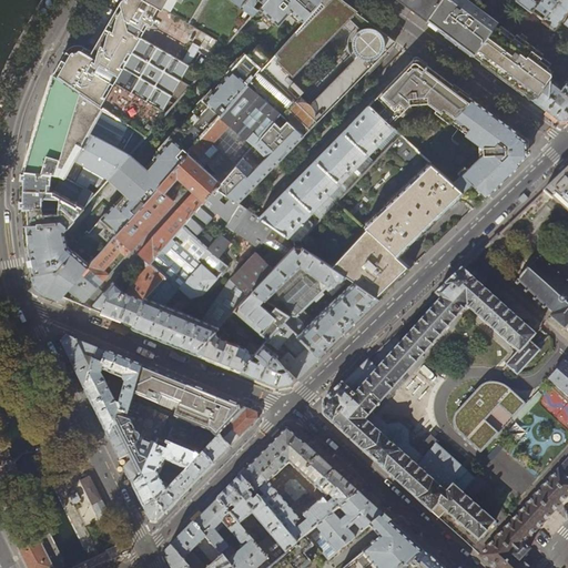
[(66,52),(53,73),(100,105),(112,84),(162,111),(191,64),(141,36),(148,24),(151,24),(153,23),(153,22),(154,21),(154,19),(152,16),(152,14),(158,6),(148,0),(122,0),(92,50),(83,46),(78,44),(73,46),(69,48),(66,52)]
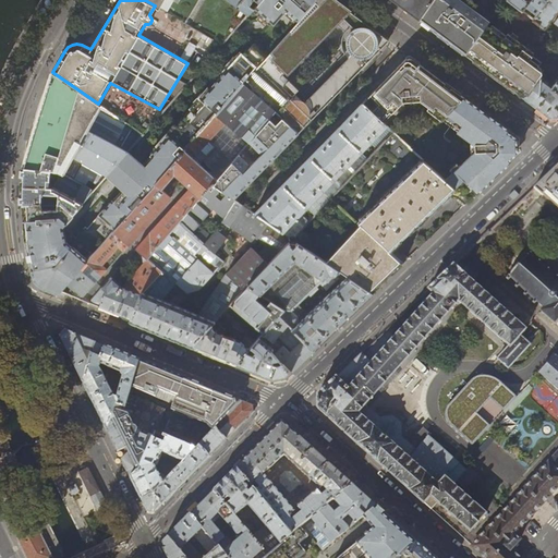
[(145,0),(155,5),(185,24),(198,0),(145,0)]
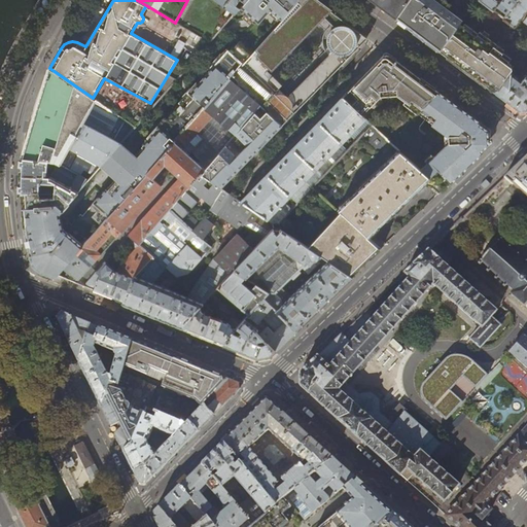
[(215,0),(234,13),(239,8),(239,7),(236,4),(239,0),(241,0),(244,2),(245,0),(215,0)]
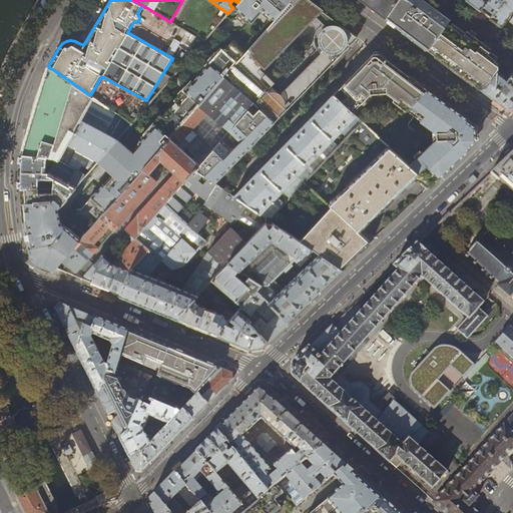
[(232,7),(232,8),(246,20),(251,20),(264,31),(290,0),(238,0),(237,2),(232,7)]
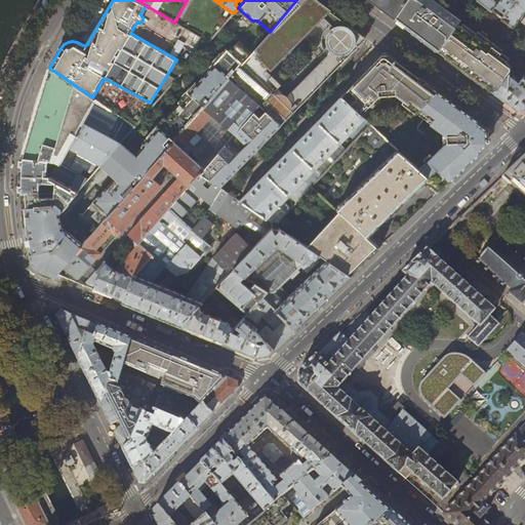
[(333,21),(330,16),(313,0),(296,0),(270,32),(250,54),(239,67),(270,94),(259,106),(279,124),(281,122),(282,121),(284,123),(351,53),(362,42),(353,33),(336,16),(333,21)]
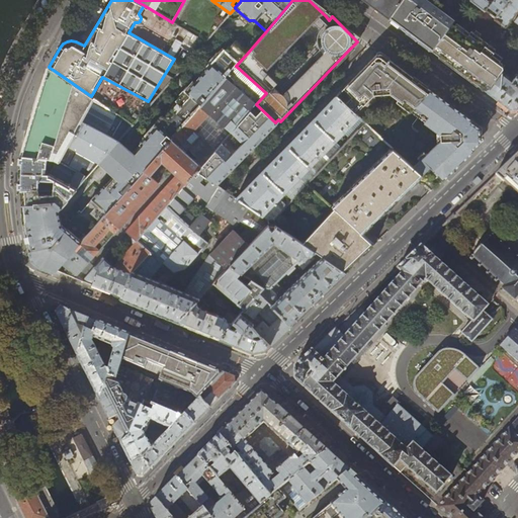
[(364,0),(389,18),(401,0),(364,0)]
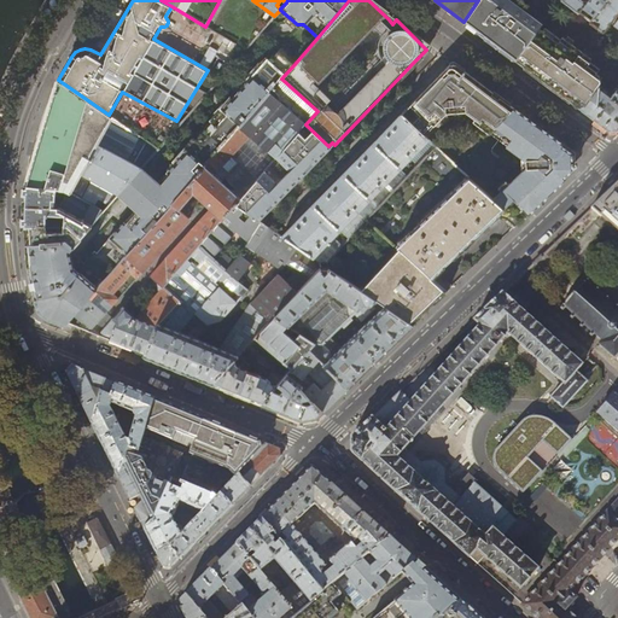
[(478,0),(464,22),(484,36),(501,50),(508,54),(514,59),(540,27),(542,24),(559,0),(543,0),(531,17),(524,11),(529,5),(522,0),(478,0)]
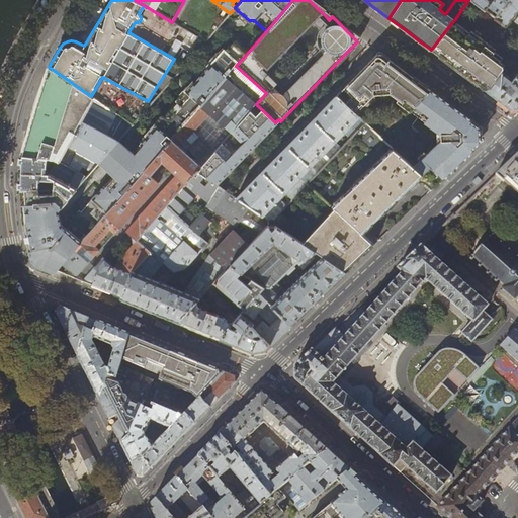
[(517,47),(517,34),(505,25),(471,0),(468,0),(454,20),(452,22),(468,34),(469,32),(495,52),(494,54),(502,60),(501,62),(505,65),(500,71),(507,76),(515,66),(512,57),(512,56),(517,47)]
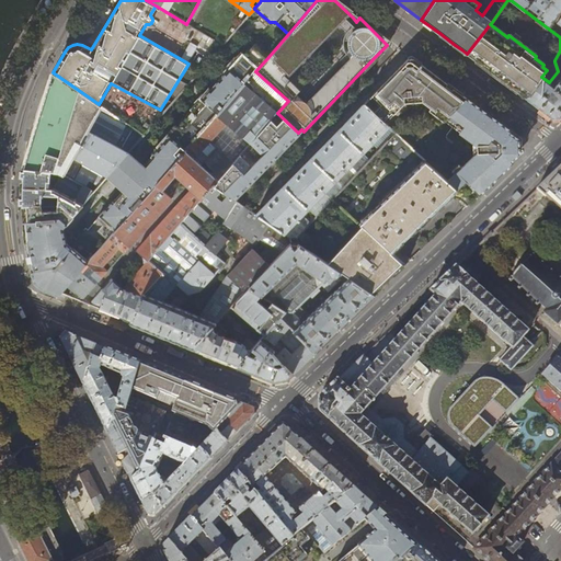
[(560,0),(511,0),(547,27),(560,7),(560,0)]
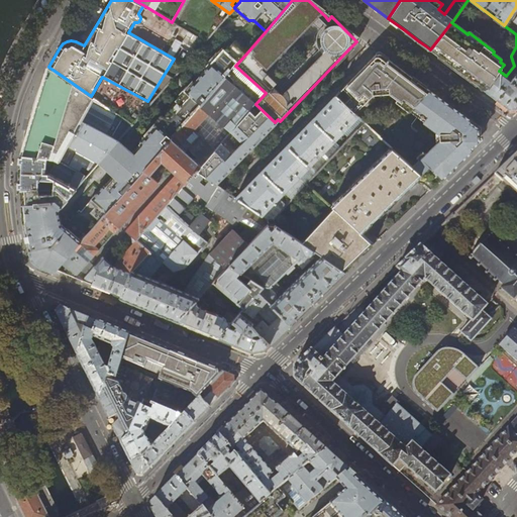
[(457,70),(485,91),(499,71),(504,65),(500,62),(501,60),(493,54),(494,52),(469,32),(468,34),(451,22),(430,49),(435,54),(457,70)]
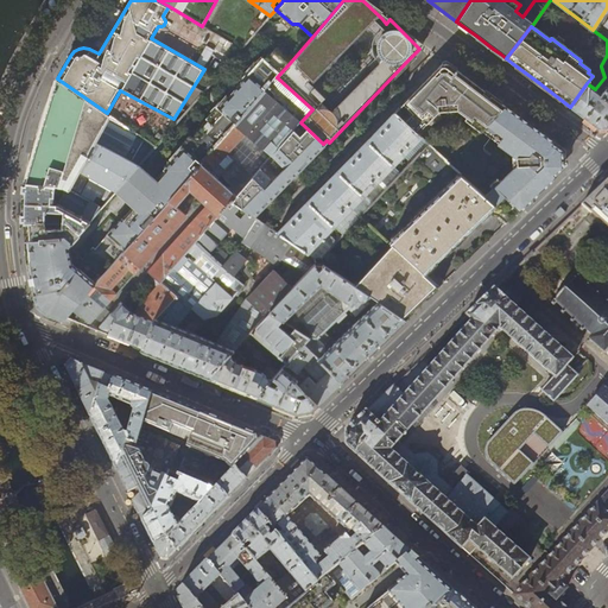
[(68,246),(80,233),(65,221),(24,222),(24,229),(25,238),(26,253),(30,279),(32,286),(35,297),(38,306),(43,310),(46,312),(48,314),(62,320),(65,321),(67,317),(120,257),(202,162),(277,77),(290,63),(273,49),(266,56),(261,52),(255,59),(254,59),(247,68),(247,69),(241,76),(244,77),(228,95),(226,93),(219,101),(217,100),(210,108),(211,109),(206,116),(207,118),(192,135),(190,133),(184,140),(183,139),(175,149),(176,150),(169,157),(171,158),(163,168),(166,170),(158,181),(139,164),(116,190),(135,207),(124,219),(121,217),(94,247),(92,246),(81,258),(68,246)]
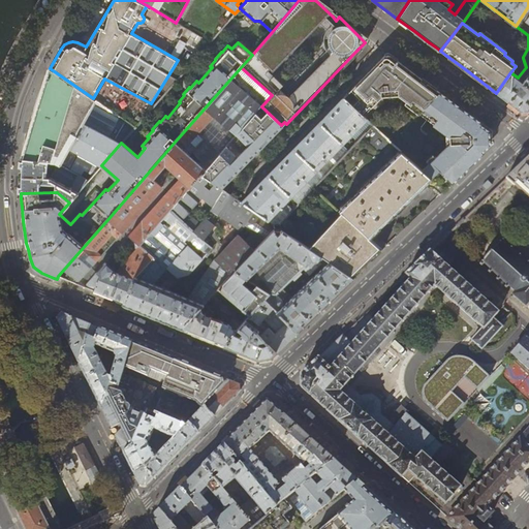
[(387,53),(343,97),(362,115),(381,95),(399,95),(410,104),(405,111),(414,119),(419,114),(440,92),(432,86),(395,58),(387,53)]
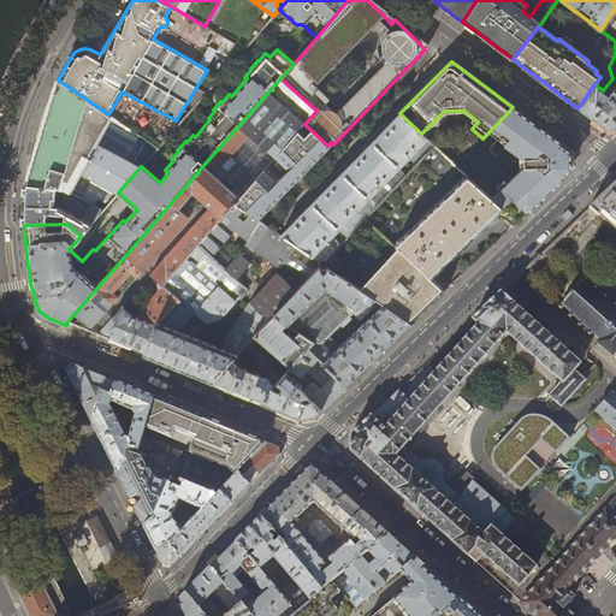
[(205,164),(241,197),(304,124),(317,111),(280,78),(205,164)]
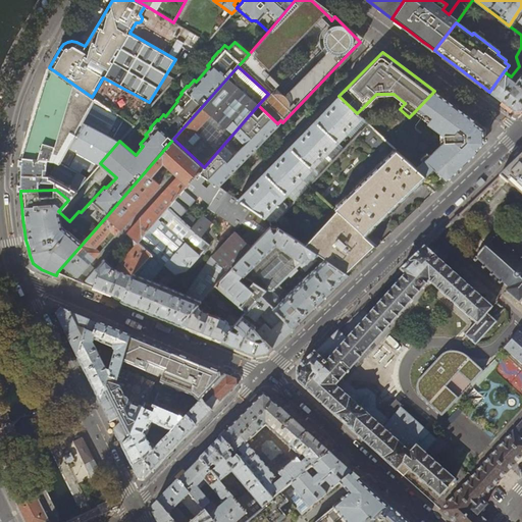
[(23,153),(22,156),(56,160),(81,174),(84,167),(92,172),(100,163),(119,141),(108,135),(114,121),(127,132),(134,125),(92,97),(49,67),(48,71),(46,76),(23,153)]
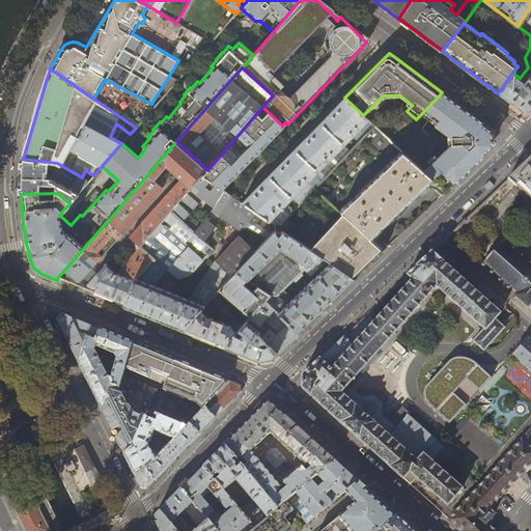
[(530,72),(524,82),(520,78),(512,73),(498,93),(523,111),(530,111),(530,109),(530,72)]
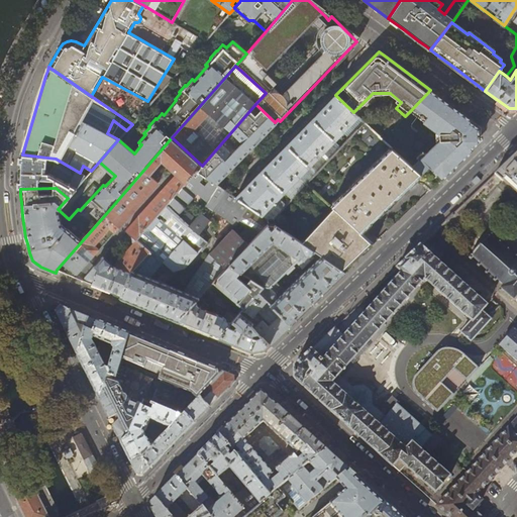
[(412,166),(421,174),(428,168),(442,179),(473,149),(472,148),(480,141),(479,134),(477,127),(469,121),(471,119),(433,92),(430,90),(410,111),(439,134),(440,139),(412,166)]
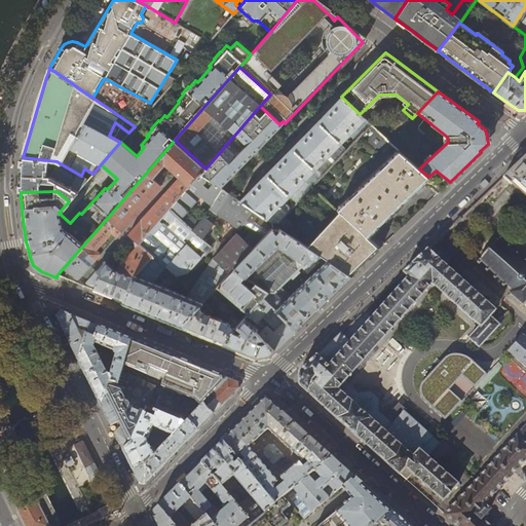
[(360,114),(341,97),(324,115),(296,144),(259,181),(240,200),(275,225),(297,202),(290,195),(304,181),(311,187),(311,186),(370,123),(360,114)]
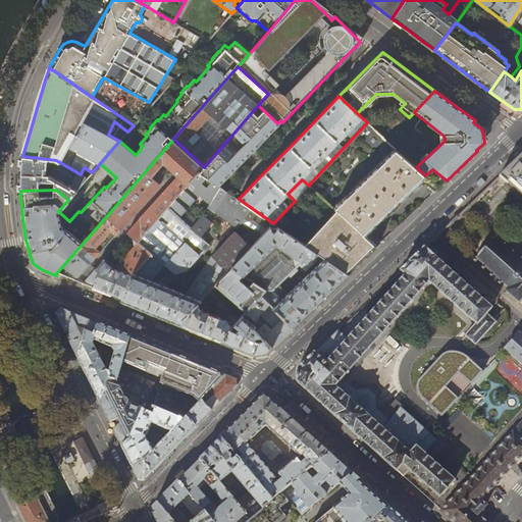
[(204,167),(200,172),(219,187),(245,160),(272,133),(279,125),(277,123),(258,105),(204,167)]
